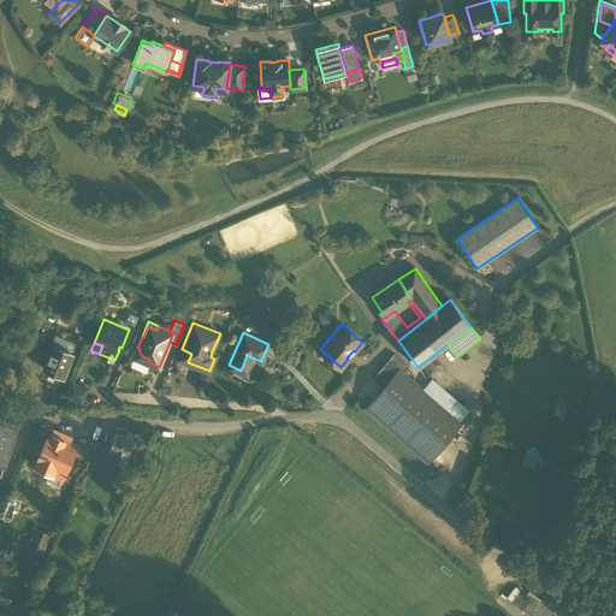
[(43,367),(61,374),(71,354),(53,345),(43,367)]
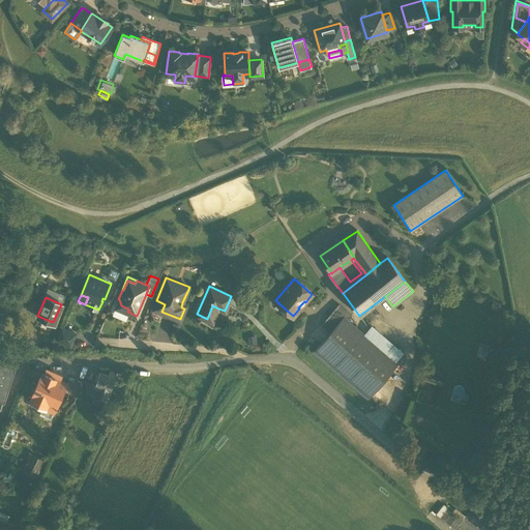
[(115,306),(127,312),(129,310),(121,305),(119,299),(118,299),(115,306)]
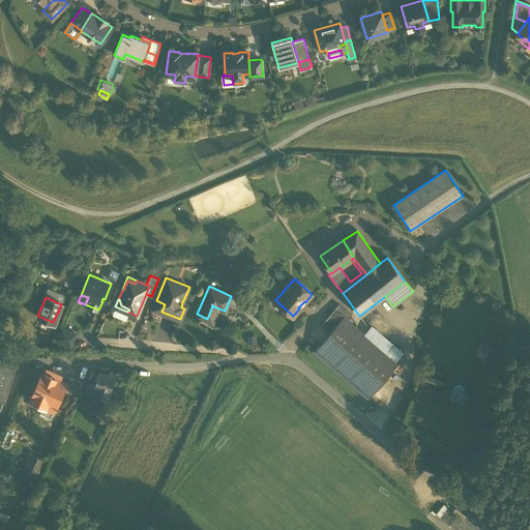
[(153,308),(162,312),(165,304),(156,300),(153,308)]
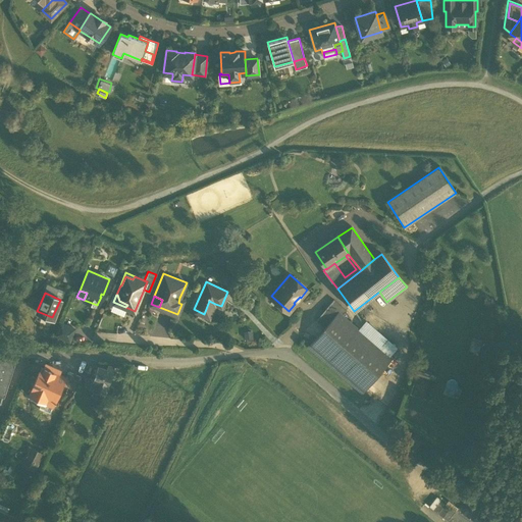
[(315,320),(323,327),(337,311),(342,314),(346,310),(333,299),(315,320)]
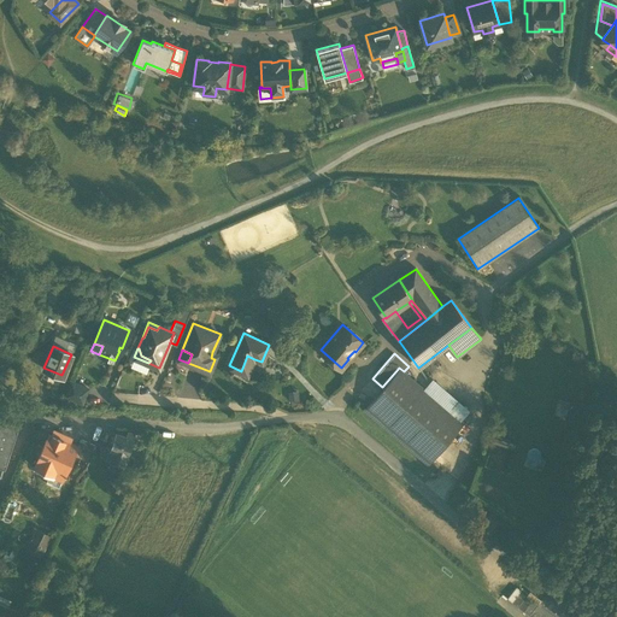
[(247,356),(241,371),(247,374),(254,359),(247,356)]
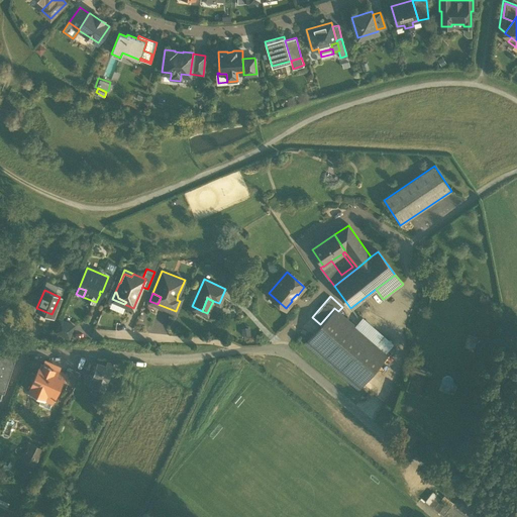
[(354,325),(338,311),(334,308),(320,324),(307,340),(360,387),(388,354),(386,351),(354,325)]
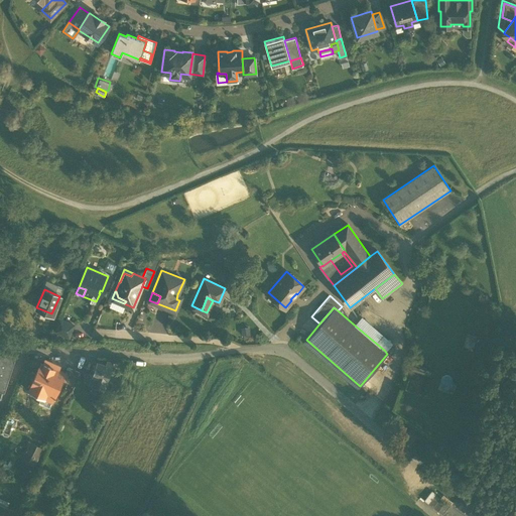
[(362,314),(354,325),(385,351),(393,342),(362,314)]
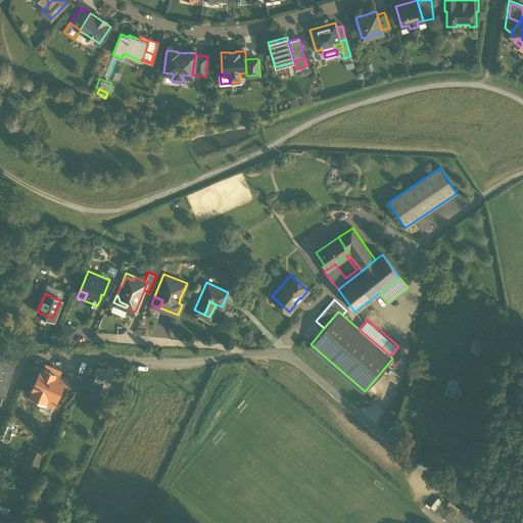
[(55,334),(69,339),(75,327),(60,322),(55,334)]
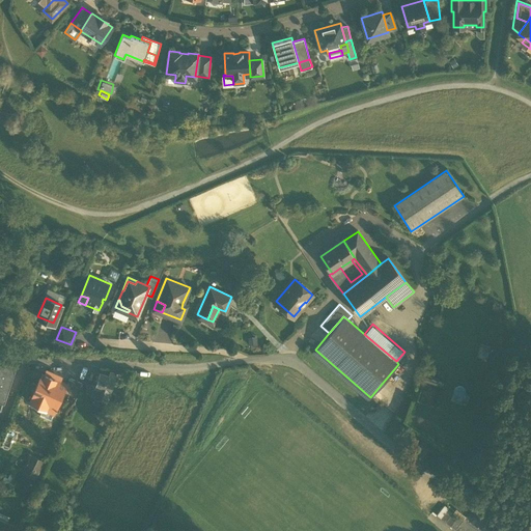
[(93,396),(101,398),(104,389),(110,391),(114,376),(114,375),(115,372),(108,370),(107,374),(99,371),(94,383),(93,386),(96,387),(93,396)]
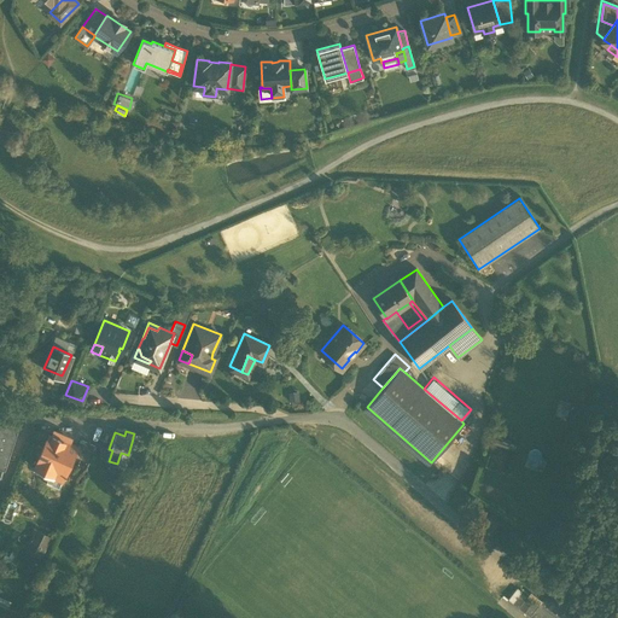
[(48,442),(46,441),(34,468),(63,481),(74,455),(77,445),(66,441),(69,437),(63,435),(60,438),(52,435),(48,442)]
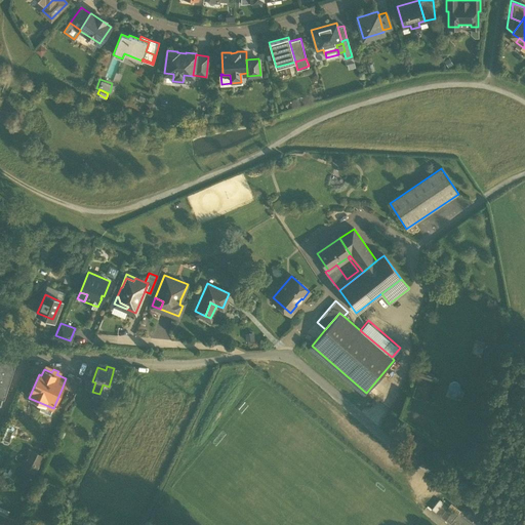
[(63,387),(76,393),(82,378),(69,372),(66,378),(63,387)]
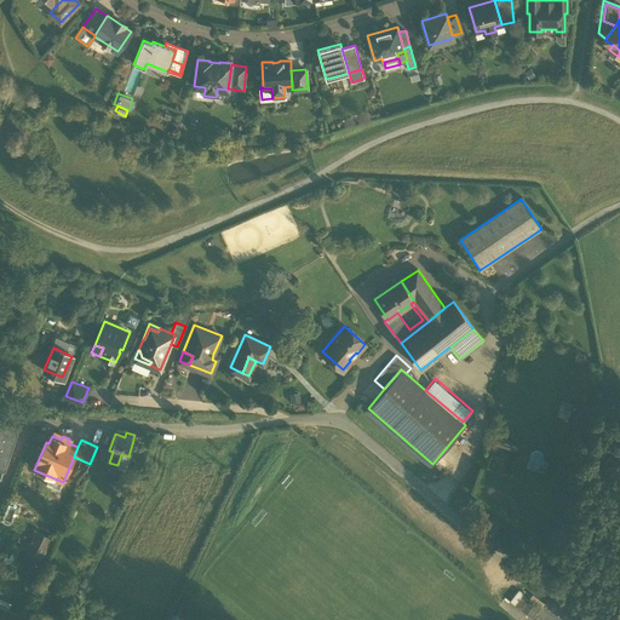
[(98,459),(109,463),(113,452),(109,451),(110,447),(103,445),(98,459)]
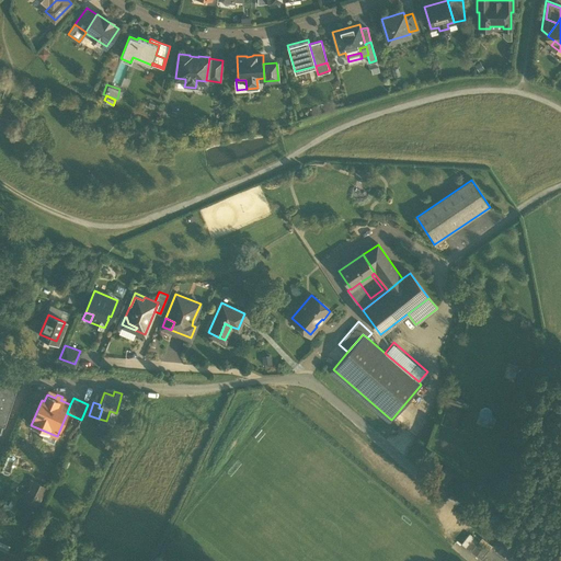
[(110,411),(106,421),(113,422),(116,413),(110,411)]
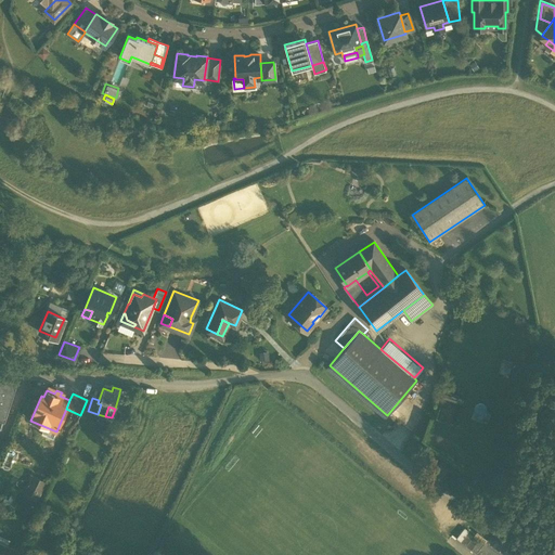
[(27,498),(36,502),(41,489),(33,485),(27,498)]
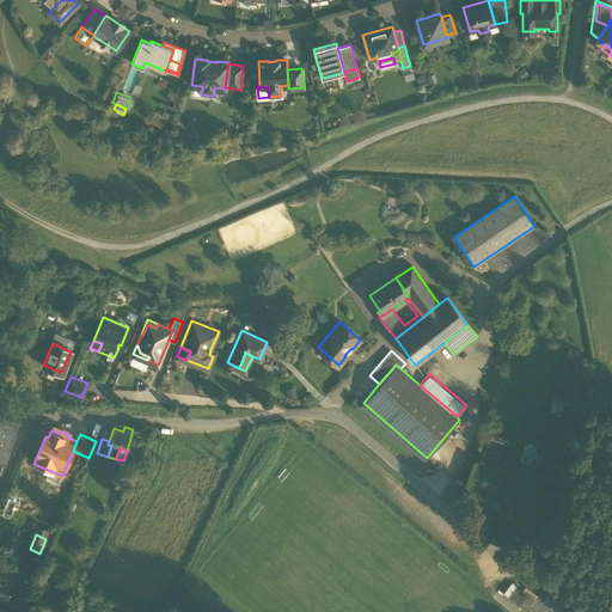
[(503,593),(508,597),(516,586),(512,581),(503,593)]
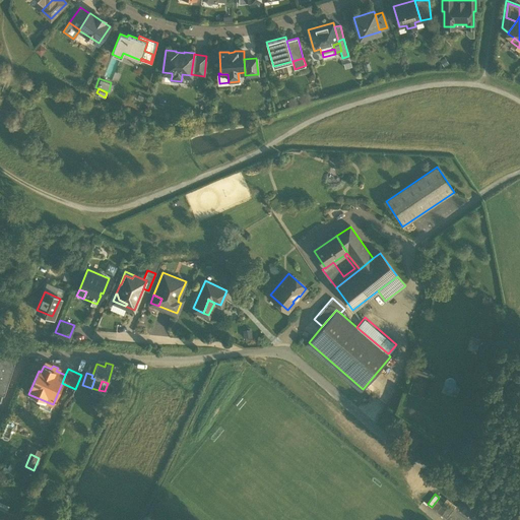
[(443,502),(439,498),(432,507),(441,514),(448,505),(443,502)]
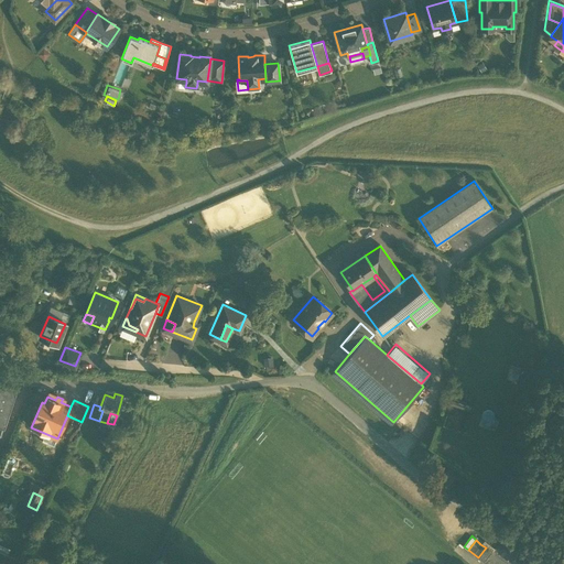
[(487,549),(491,552),(495,548),(484,540),(480,544),(486,548),(487,549)]
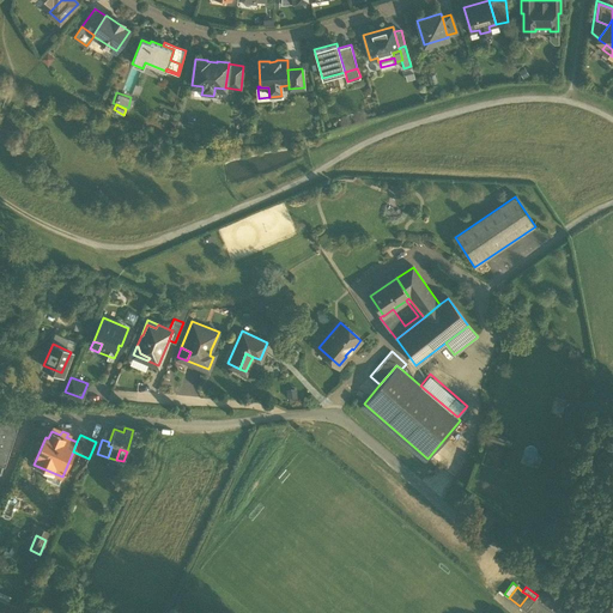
[(548,590),(545,604),(558,608),(563,596),(548,590)]
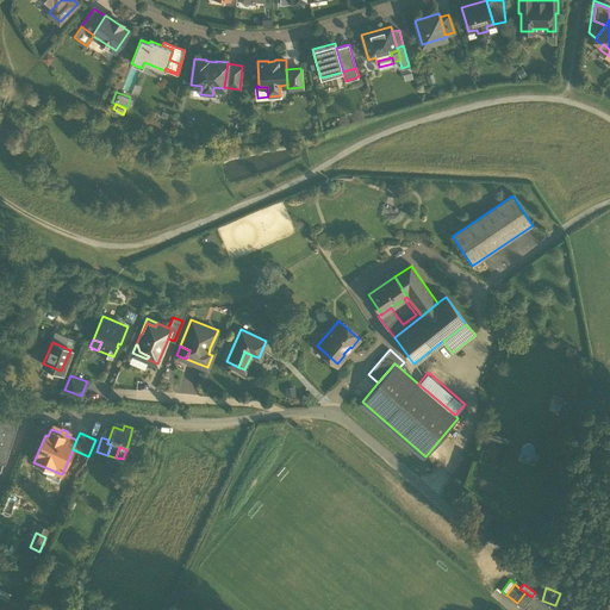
[(527,593),(517,604),(522,608),(531,597),(527,593)]
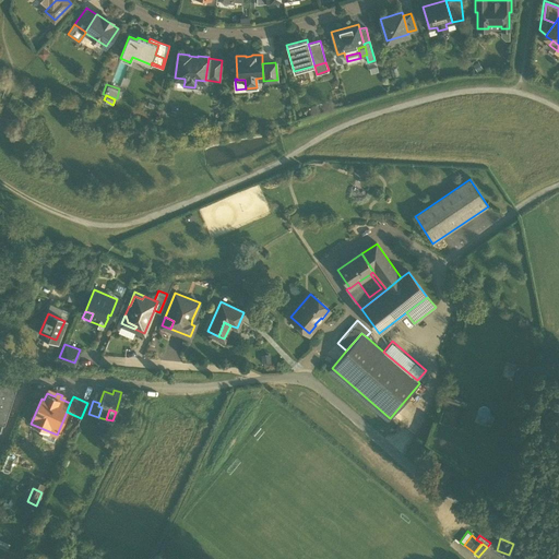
[(516,544),(512,556),(519,558),(524,558),(530,550),(516,544)]
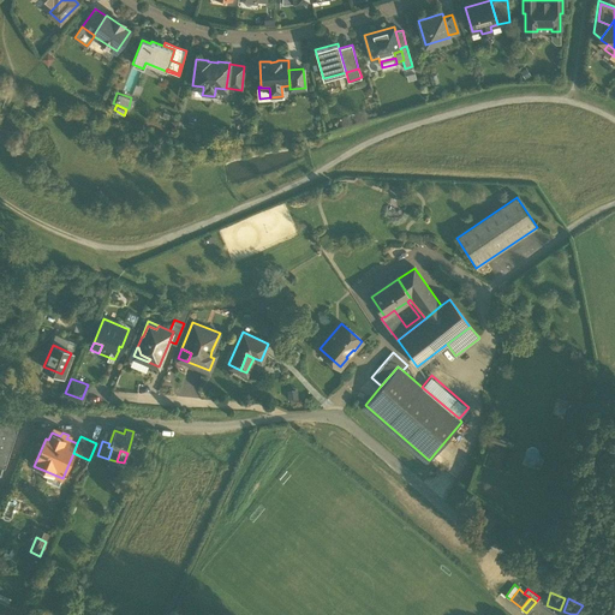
[(0,614),(19,614),(22,611),(0,602),(0,614)]
